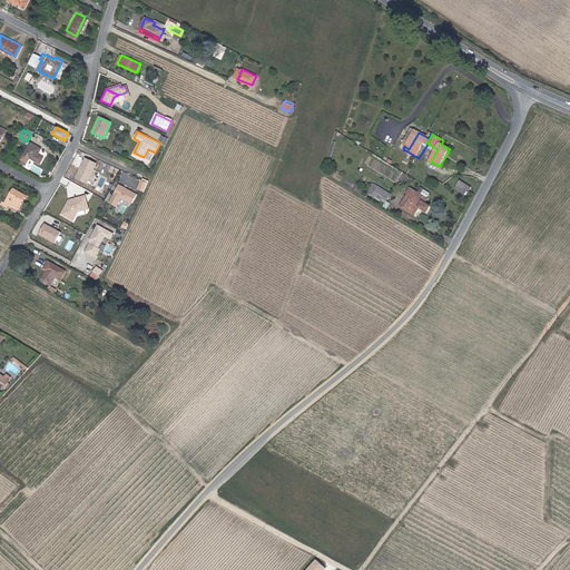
[(160,143),(166,145),(169,137),(163,135),(160,143)]
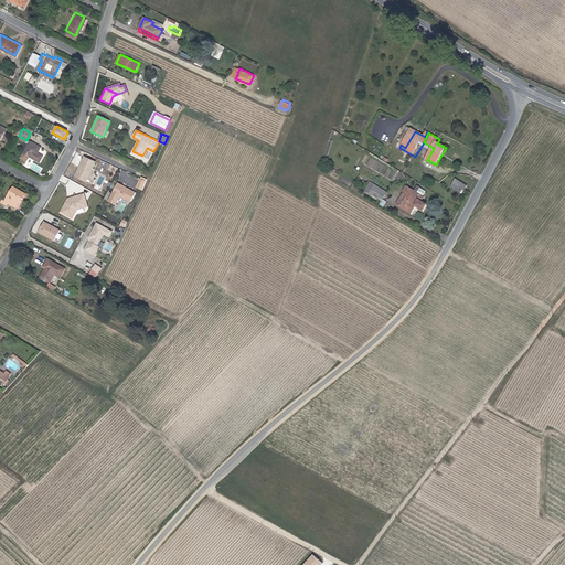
[(40,147),(29,140),(22,152),(33,159),(40,147)]
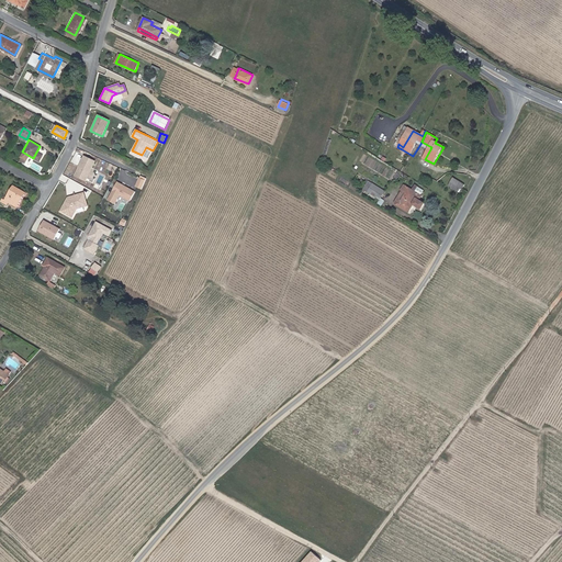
[(87,181),(97,160),(83,155),(75,176),(87,181)]
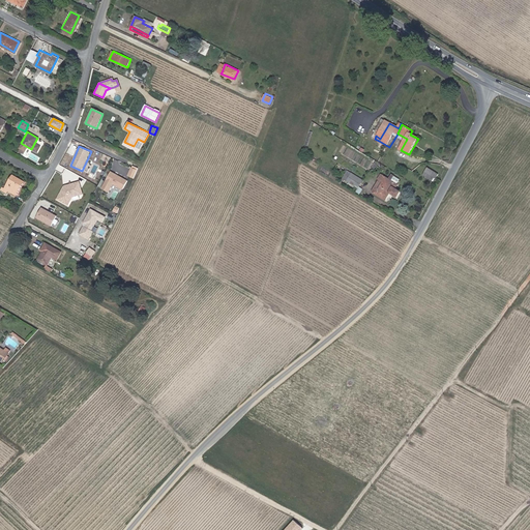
[(439,171),(428,164),(423,171),(435,178),(439,171)]
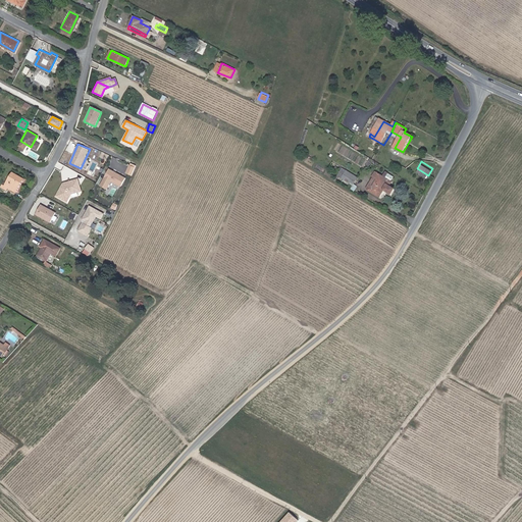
[(125,172),(132,175),(137,165),(131,162),(125,172)]
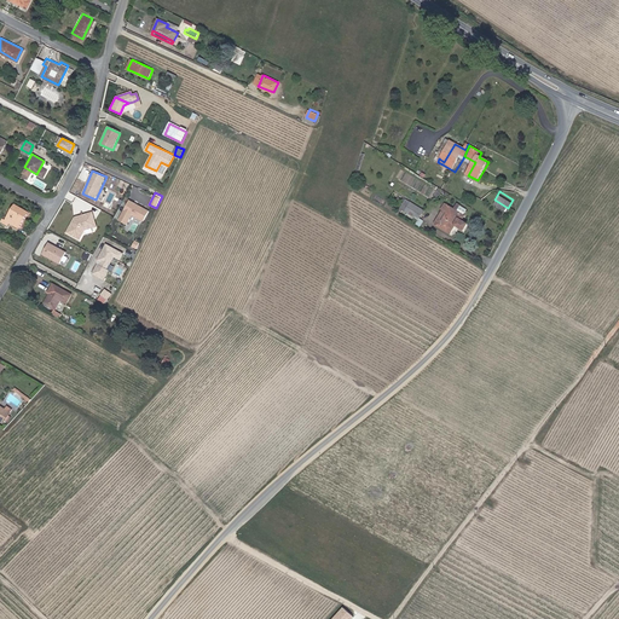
[(144,221),(150,209),(129,198),(119,220),(127,225),(132,215),(144,221)]
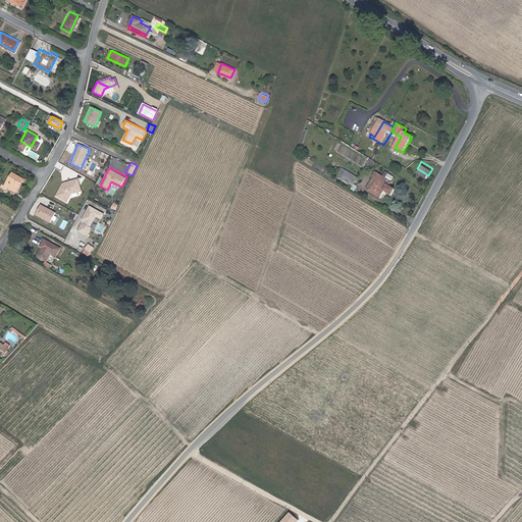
[(357,175),(346,168),(345,171),(356,177),(357,175)]
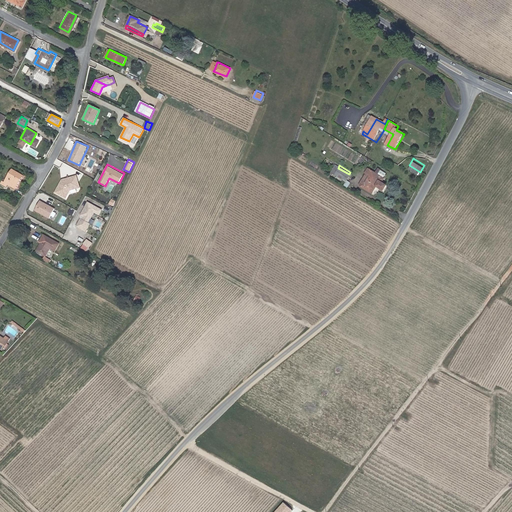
[(376,172),(368,167),(365,172),(367,172),(361,180),(363,181),(361,185),(372,192),(376,185),(383,189),(387,184),(382,181),(384,177),(383,176),(386,172),(379,167),(376,172)]
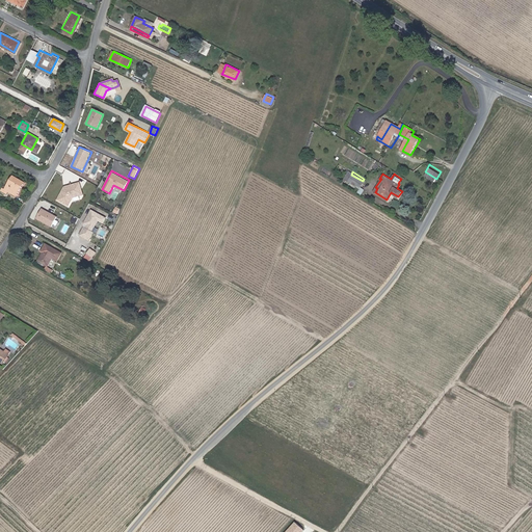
[(363,181),(351,175),(347,180),(349,182),(351,180),(355,182),(354,185),(358,187),(363,181)]
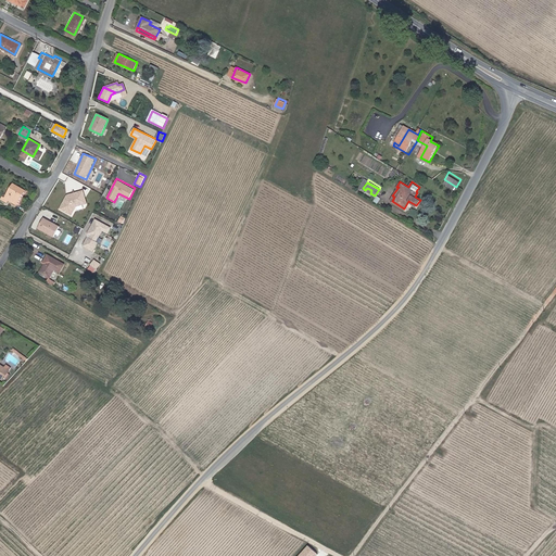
[(25,191),(13,185),(5,198),(2,197),(0,200),(7,203),(9,200),(17,205),(25,191)]
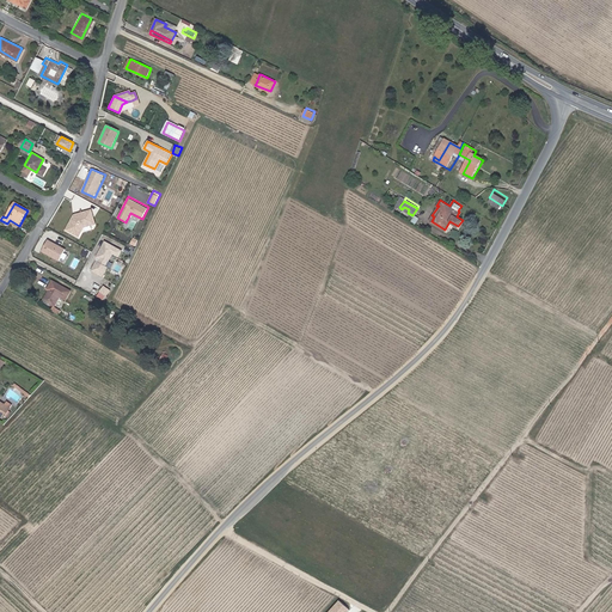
[(93,209),(68,214),(72,233),(83,232),(81,226),(96,224),(93,209)]
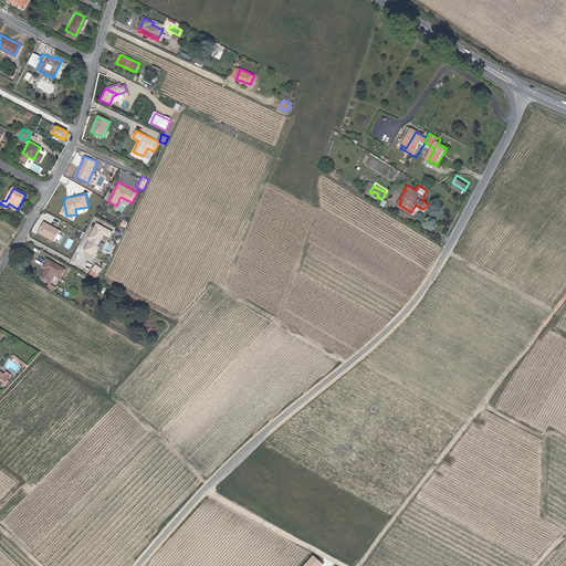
[(44,220),(38,232),(55,242),(62,230),(44,220)]
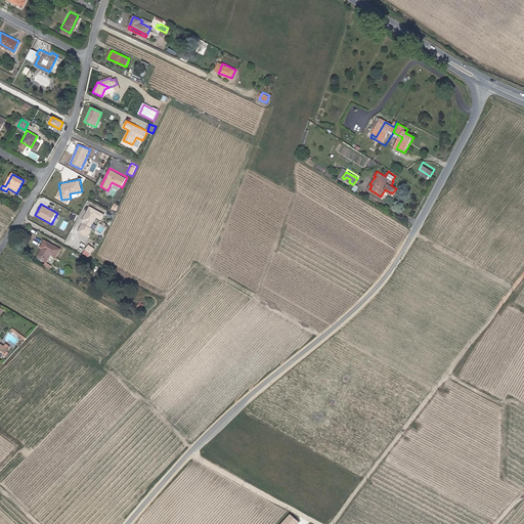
[(102,220),(105,214),(90,206),(78,231),(89,236),(93,228),(92,227),(97,218),(102,220)]
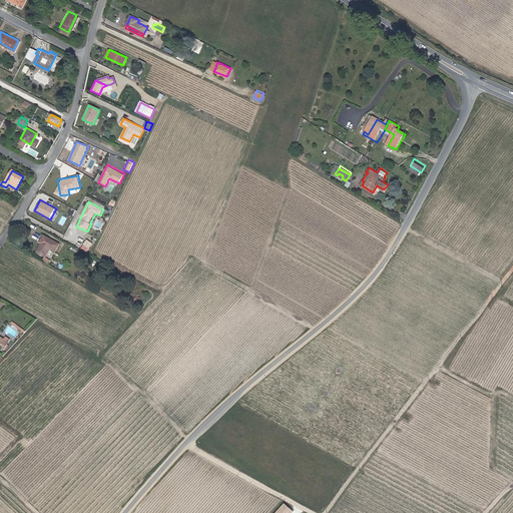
[(41,243),(51,248),(55,251),(59,244),(52,240),(51,242),(49,240),(50,239),(44,235),(39,242),(41,243)]
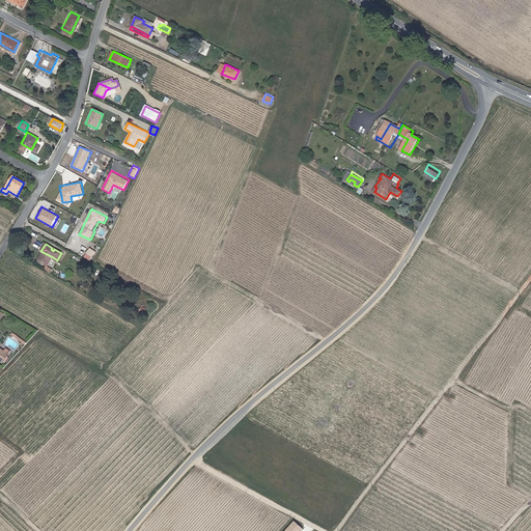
[(84,257),(91,260),(96,251),(89,247),(84,257)]
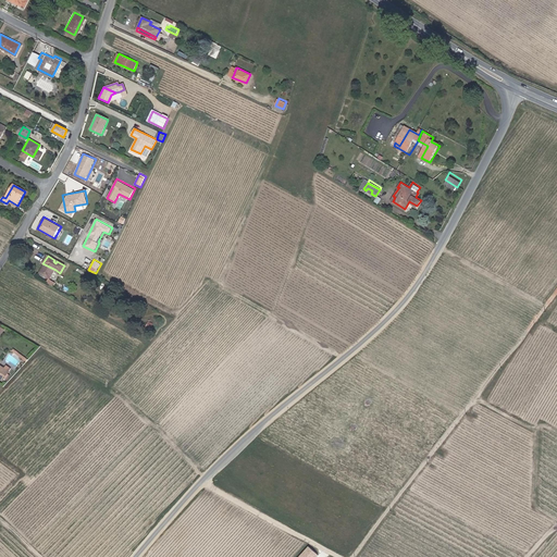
[(50,279),(56,270),(45,264),(39,273),(50,279)]
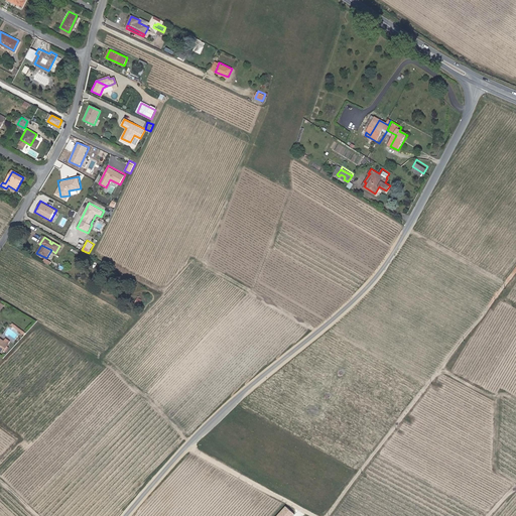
[(294,515),(296,514),(288,507),(280,515),(294,515)]
